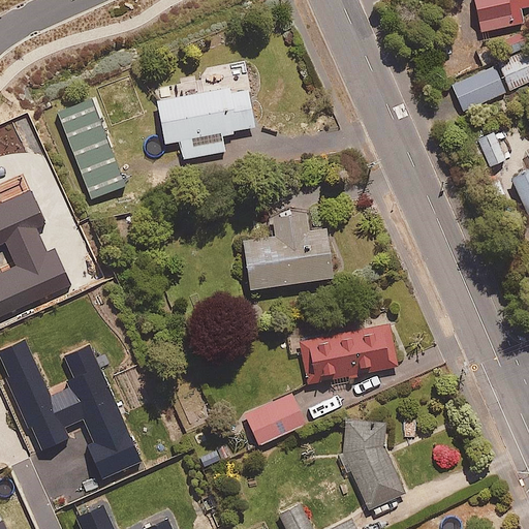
[(528,0),(473,0),(480,30),(523,20),(520,6),(528,3),(528,0)]
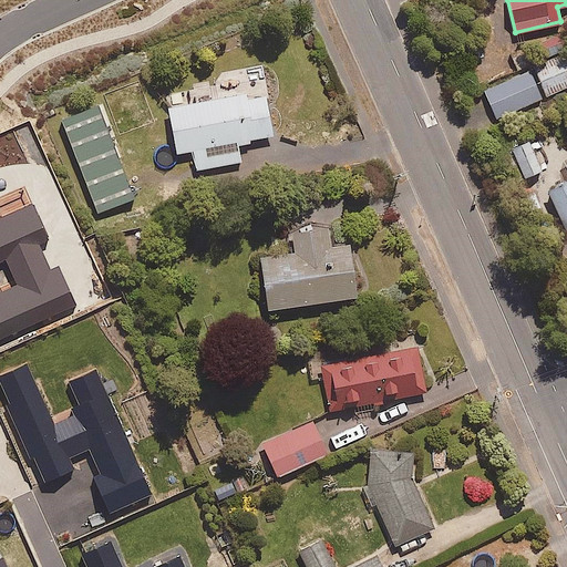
[(566,50),(533,65),(546,95),(566,84),(566,50)]
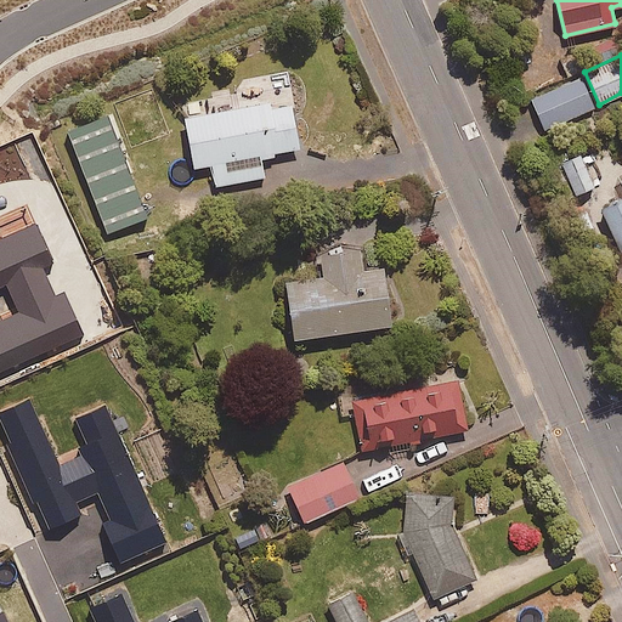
[(594,106),(580,74),(530,96),(544,128),(594,106)]
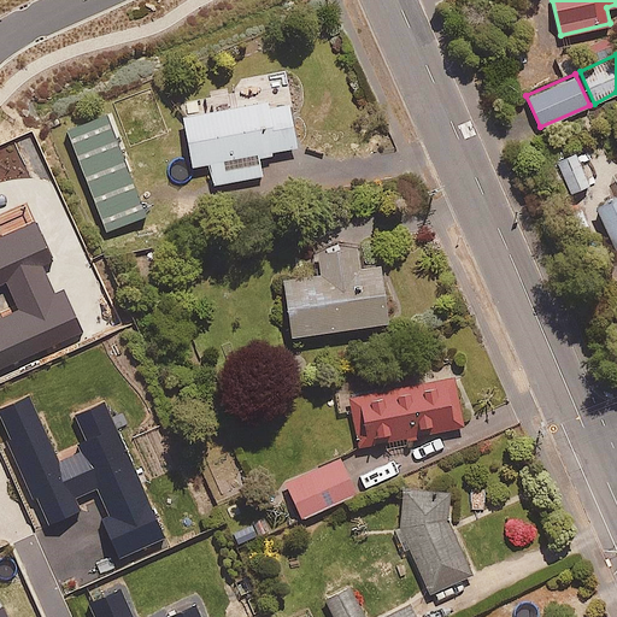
[(191,165),(209,163),(211,183),(262,176),(258,156),(272,154),(271,150),(297,146),(291,103),(269,105),(269,101),(199,111),(197,100),(186,103),(188,113),(184,113),(191,165)]
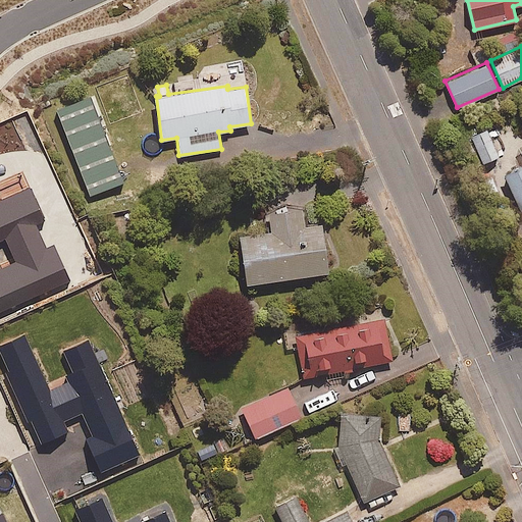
[(122,181),(89,95),(56,107),(90,194),(122,181)]
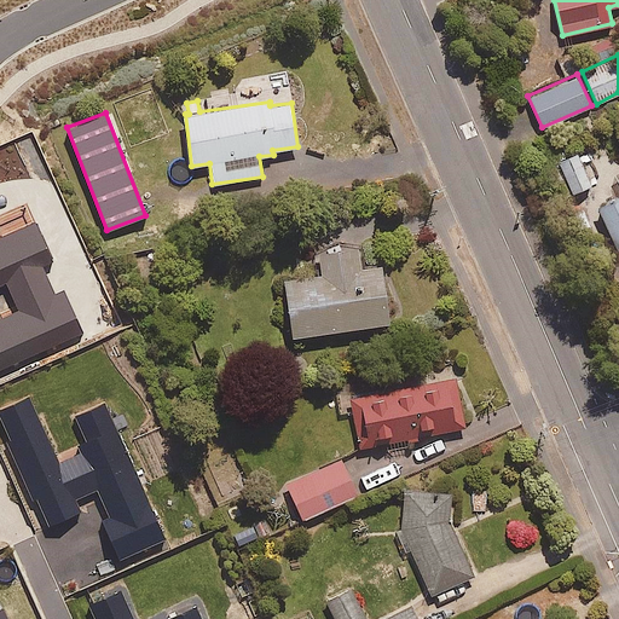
[(590,184),(576,149),(557,156),(572,191),(590,184)]
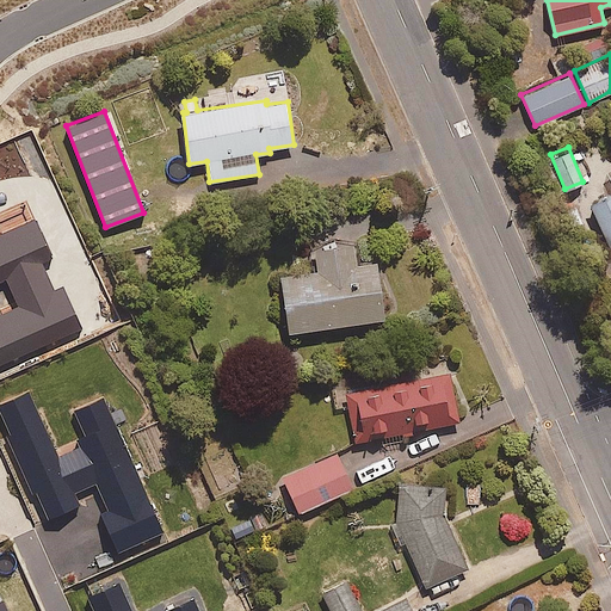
[(610,165),(605,168),(610,181),(610,192),(590,203),(609,245),(610,242),(610,165)]
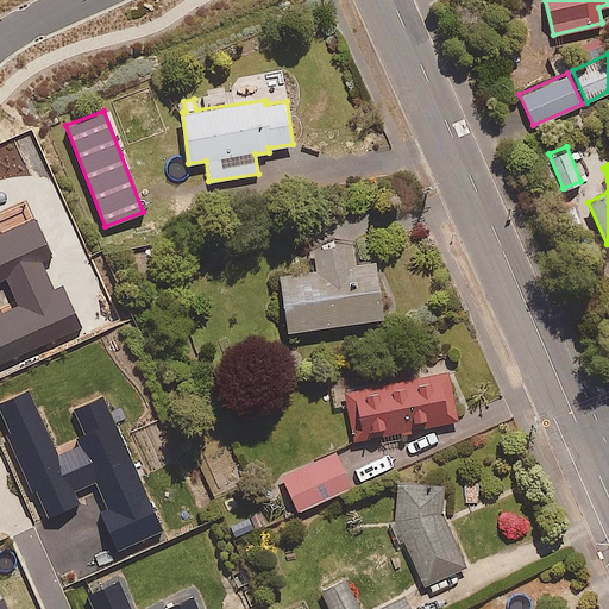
[(355,261),(352,238),(308,244),(312,269),(278,274),(287,330),(382,316),(374,258),(355,261)]
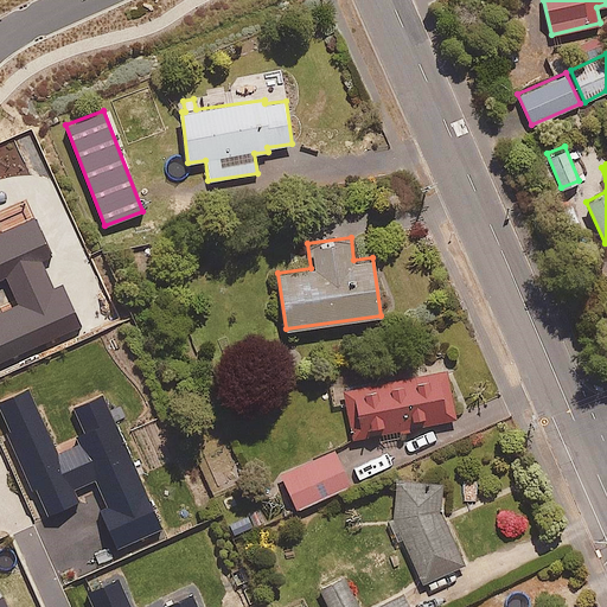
[(457,420),(446,368),(343,390),(353,441),(457,420)]
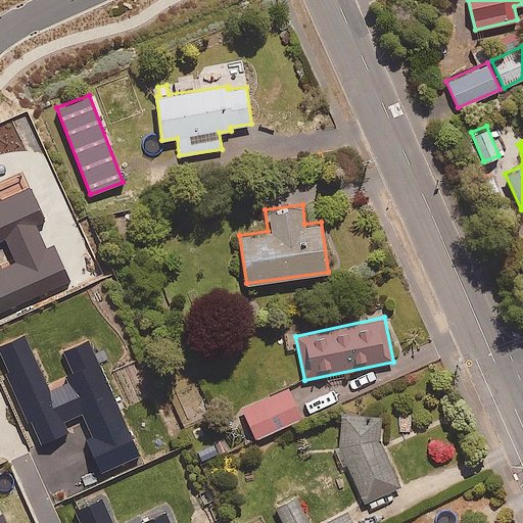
[(301,417),(288,387),(242,409),(255,438),(301,417)]
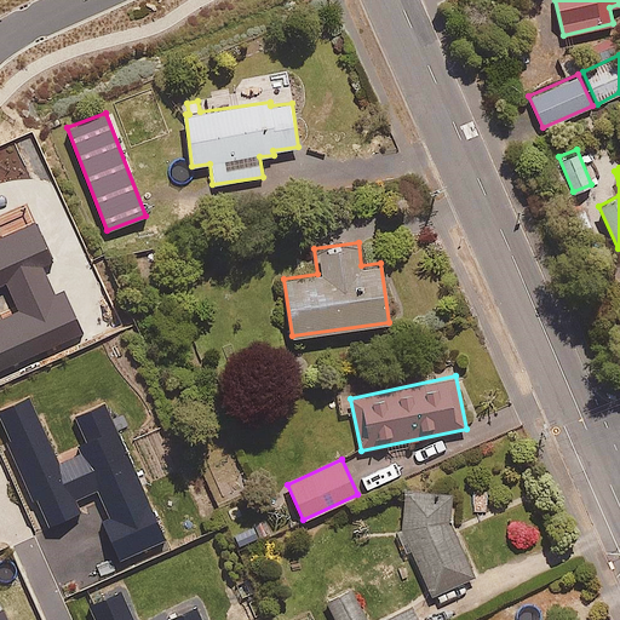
[(449,521),(451,493),(403,492),(403,535),(430,596),(474,575),(449,521)]
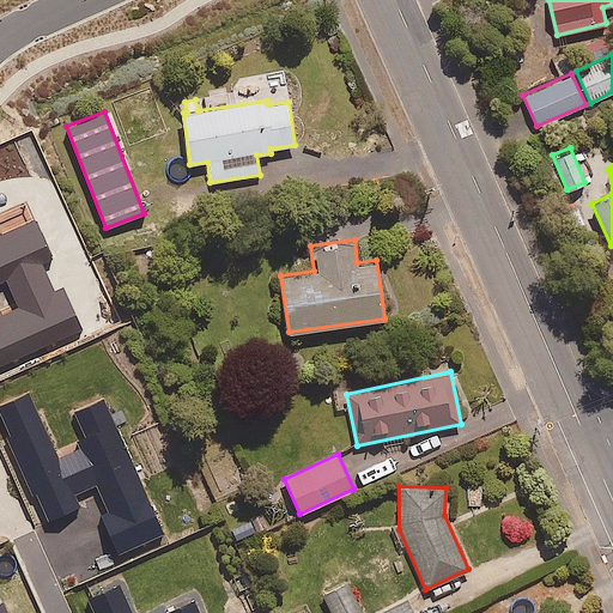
[(358,612),(346,584),(323,595),(332,612),(358,612)]
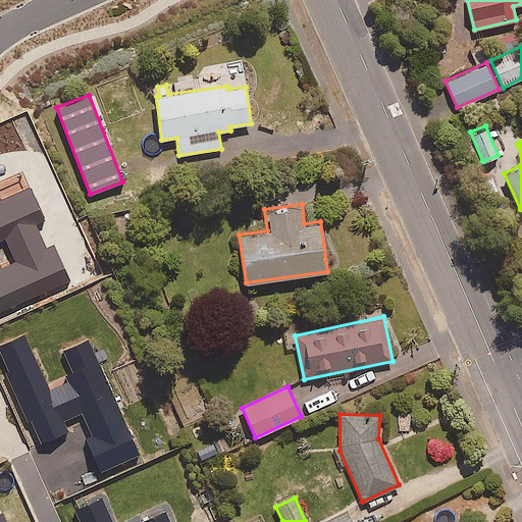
[(352,521),(346,510),(321,521),(352,521)]
